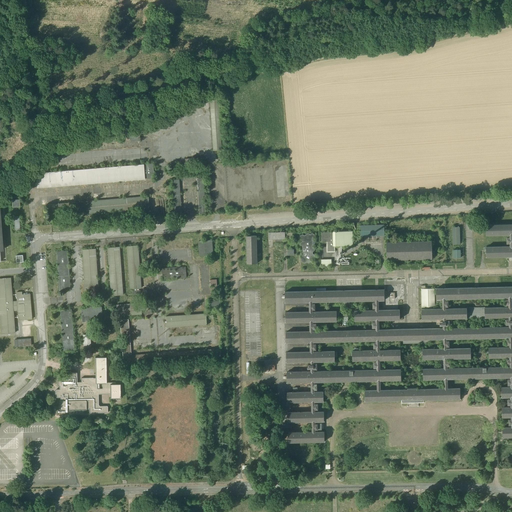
[(199,213),(206,213),(204,177),(197,178),(199,213)]
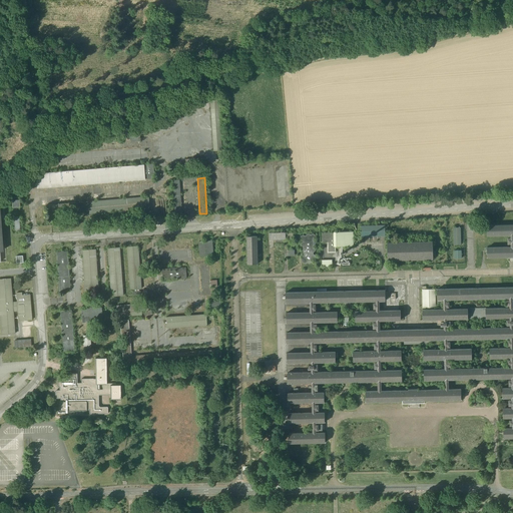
[(148,197),(88,201),(89,210),(89,213),(149,209),(148,197)]
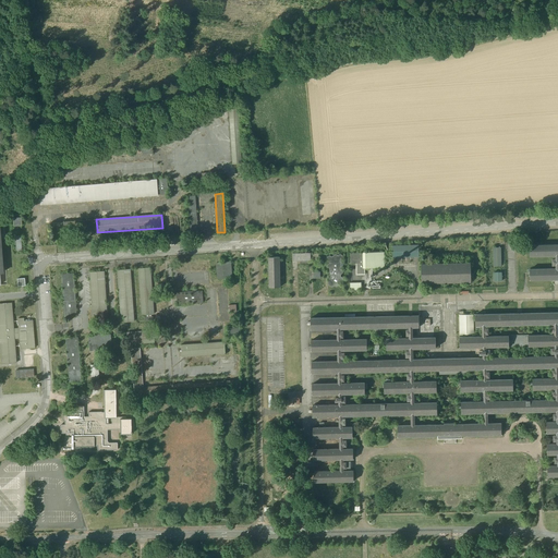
[(556,269),(530,269),(531,280),(557,279),(557,244),(530,245),(530,256),(556,255),(556,259),(553,259),(553,265),(556,265),(556,269)]
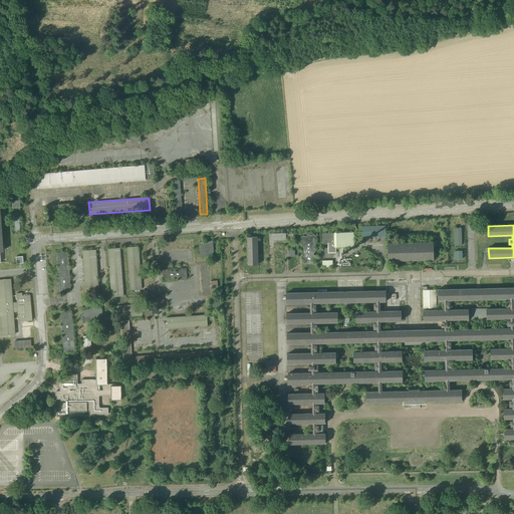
[(386,226),(361,226),(361,237),(387,236),(386,226)]
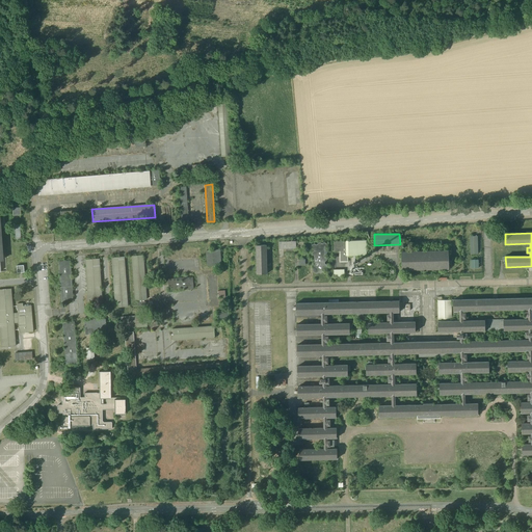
[(346,238),(346,242),(335,242),(335,251),(346,250),(346,256),(367,256),(367,240),(349,240),(349,238),(346,238)]
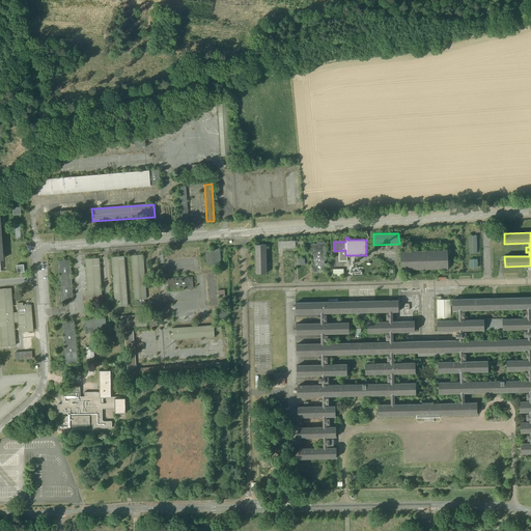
[(319,242),(315,245),(313,244),(311,245),(311,247),(314,248),(314,250),(311,252),(311,254),(314,255),(314,264),(312,266),(312,271),(316,273),(318,272),(320,273),(323,272),(323,270),(326,267),(326,264),(324,263),(324,261),(326,259),(326,257),(324,256),(324,254),(326,253),(326,250),(324,249),(324,247),(326,246),(326,243),(324,242),(322,243),(319,242)]
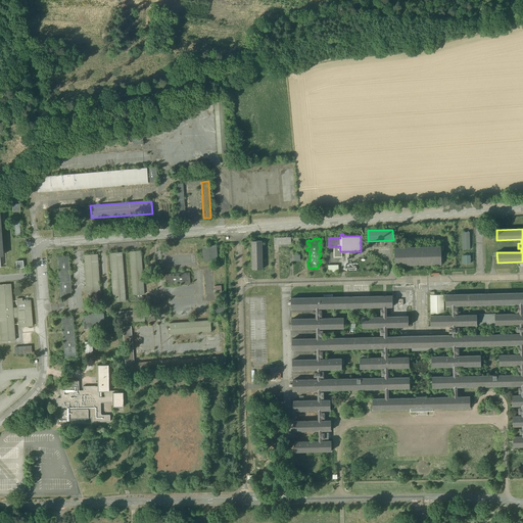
[(262,241),(252,241),(252,269),(263,269),(262,241)]
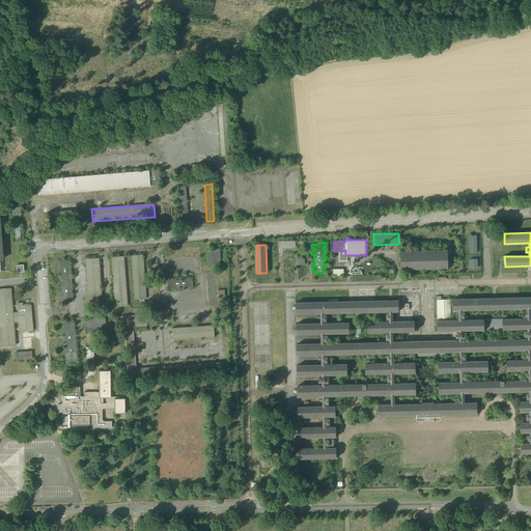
[(218,249),(206,250),(207,266),(219,264),(218,249)]
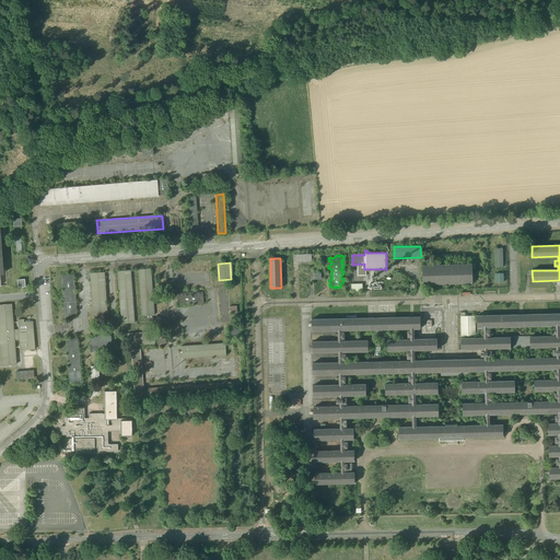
[(473,264),(422,265),(423,284),(473,282),(473,264)]
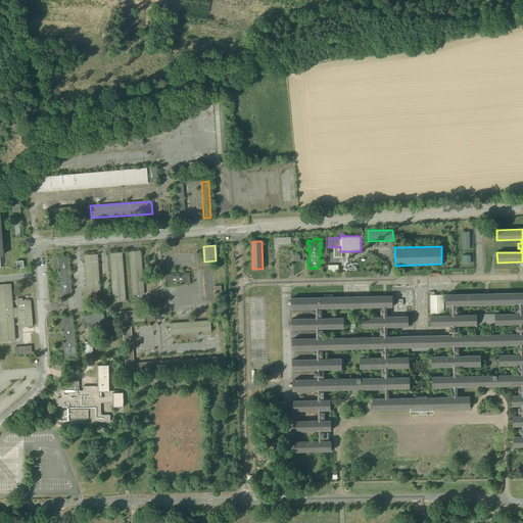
[(140,250),(130,251),(133,295),(135,295),(136,300),(143,299),(143,296),(142,296),(142,294),(143,294),(140,250)]
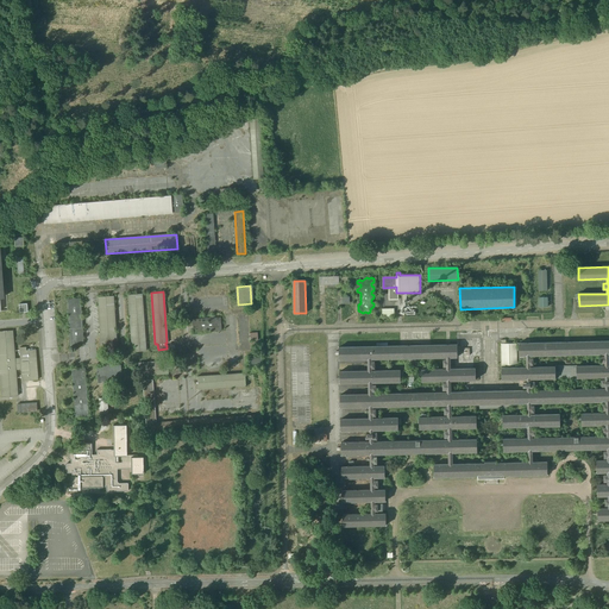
[(142,294),(127,295),(132,346),(135,345),(136,351),(145,351),(142,294)]
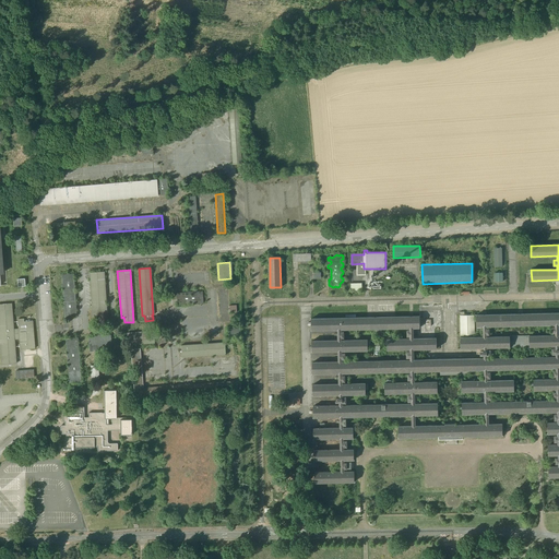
[(104,272),(90,273),(93,317),(107,316),(104,272)]
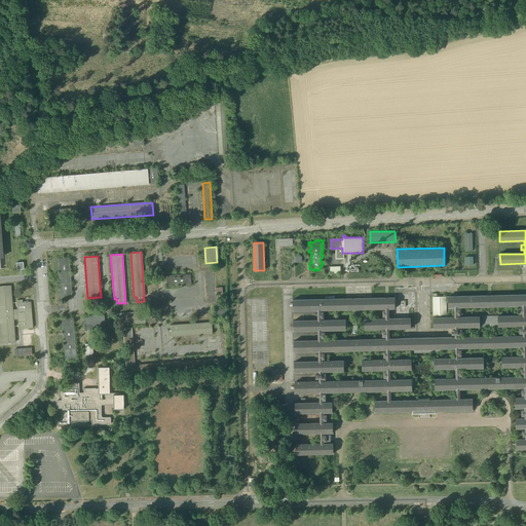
[(69,257),(59,258),(61,298),(72,297),(69,257)]
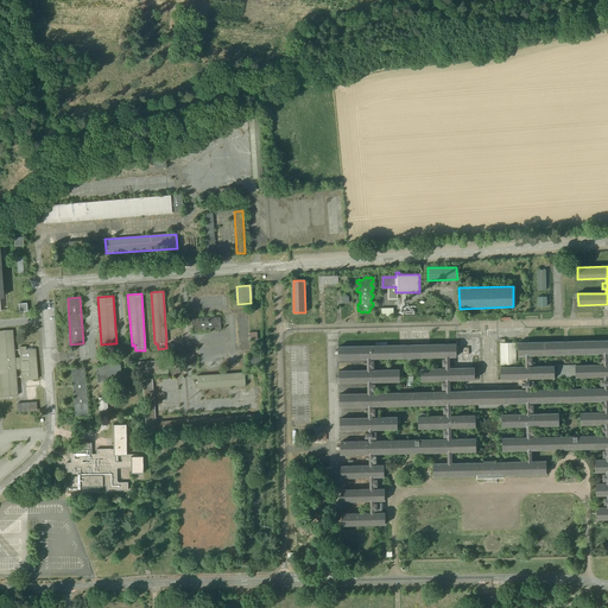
[(220,317),(191,320),(192,331),(221,330),(220,317)]
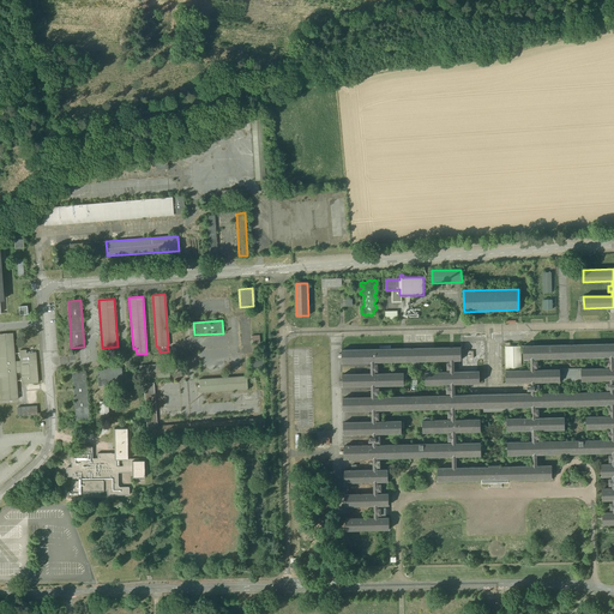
[(12,333),(0,333),(0,374),(2,401),(18,399),(16,372),(22,372),(23,384),(38,383),(35,353),(26,353),(25,350),(19,350),(20,361),(14,361),(12,333)]
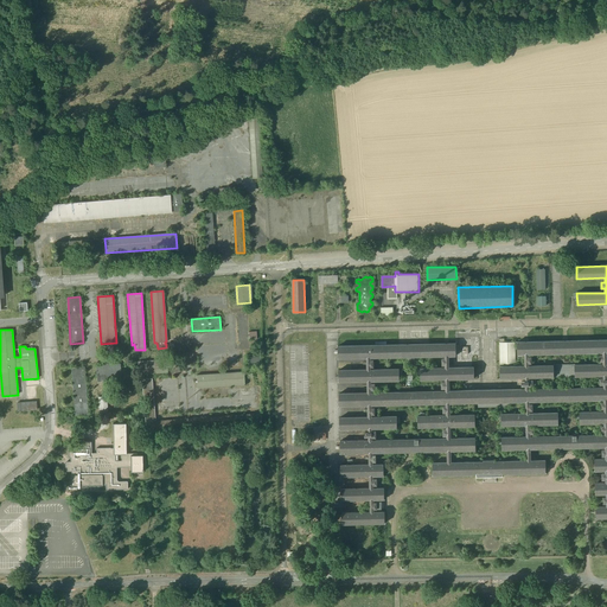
[(606,339),(517,343),(517,356),(524,356),(524,366),(515,366),(515,365),(516,365),(516,343),(499,344),(499,364),(503,364),(503,366),(499,366),(499,379),(524,379),(524,382),(521,382),(521,387),(524,387),(524,390),(449,391),(449,381),(474,381),(473,368),(449,368),(448,358),(455,358),(455,344),(339,346),(339,359),(368,359),(368,370),(339,370),(340,383),(368,383),(369,394),(339,394),(340,408),(368,408),(368,417),(340,419),(340,432),(369,430),(369,433),(365,434),(365,439),(369,439),(369,441),(340,442),(342,455),(370,455),(370,466),(342,466),(342,479),(370,478),(370,490),(342,490),(343,503),(370,502),(370,513),(343,513),(343,526),(387,525),(385,512),(376,513),(375,511),(378,511),(378,504),(375,504),(375,502),(385,502),(385,489),(375,490),(376,487),(378,487),(378,480),(375,480),(375,478),(385,478),(385,465),(375,465),(375,464),(377,464),(377,457),(374,457),(374,454),(404,454),(406,459),(415,459),(416,454),(446,453),(446,464),(433,465),(434,478),(475,477),(477,479),(503,478),(503,475),(545,475),(545,461),(531,461),(531,452),(563,451),(562,455),(573,455),(573,451),(605,449),(606,451),(602,452),(602,458),(605,459),(605,460),(594,460),(595,473),(606,473),(606,474),(601,474),(602,483),(606,481),(606,484),(595,484),(596,497),(606,497),(606,499),(602,499),(604,506),(606,506),(606,508),(595,508),(596,521),(606,521),(606,339)]
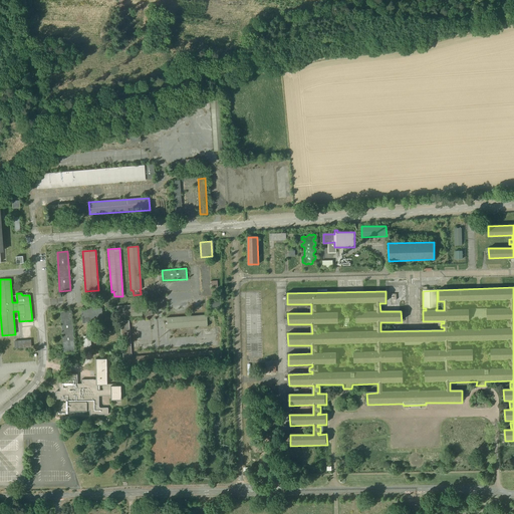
[(141,304),(116,306),(117,317),(142,315),(141,307),(141,306),(141,304)]
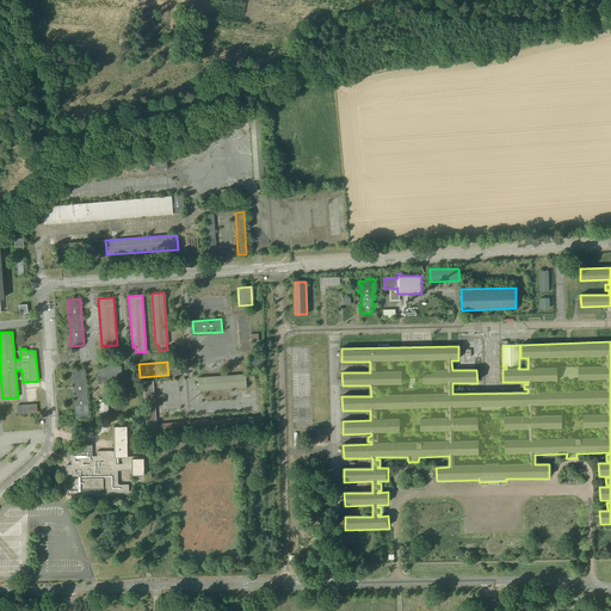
[(122,366),(97,368),(98,384),(123,382),(122,366)]
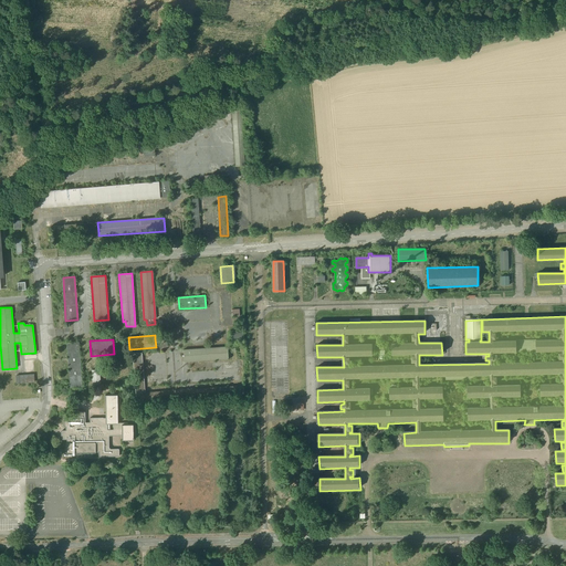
[(79,342),(67,343),(71,388),(82,387),(79,342)]
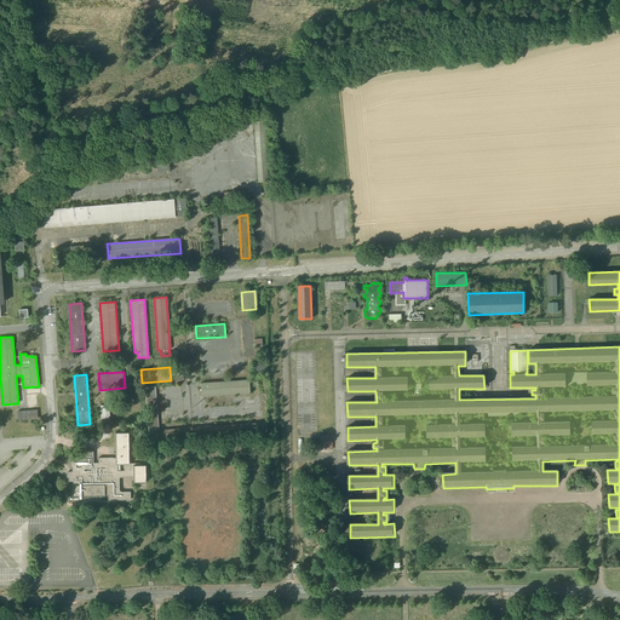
[(250,380),(200,384),(201,396),(251,392),(250,380)]
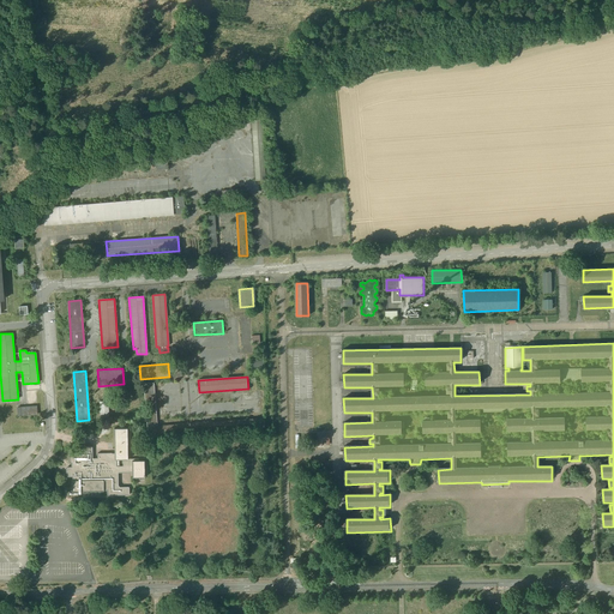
[(154,384),(144,384),(148,435),(157,435),(157,426),(154,384)]
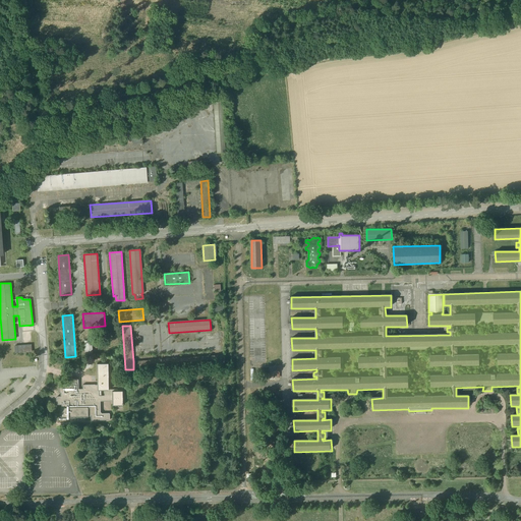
[(92,340),(83,341),(85,355),(93,354),(92,340)]
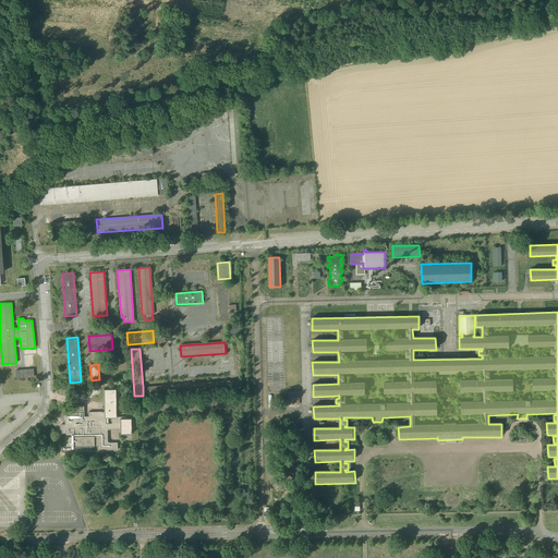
[(31,372),(19,373),(19,371),(15,371),(15,378),(34,376),(33,370),(29,370),(31,372)]
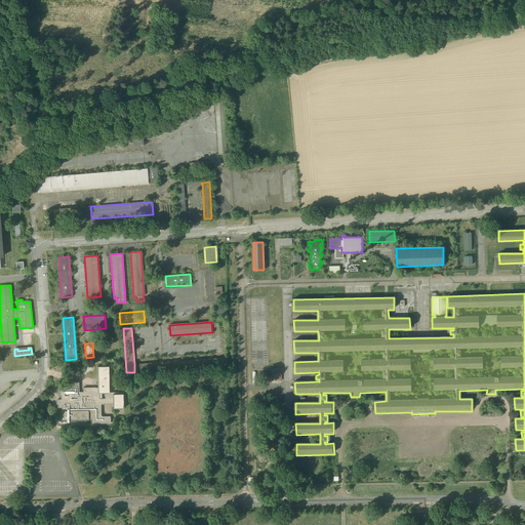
[(226,358),(180,361),(180,369),(227,365),(226,358)]
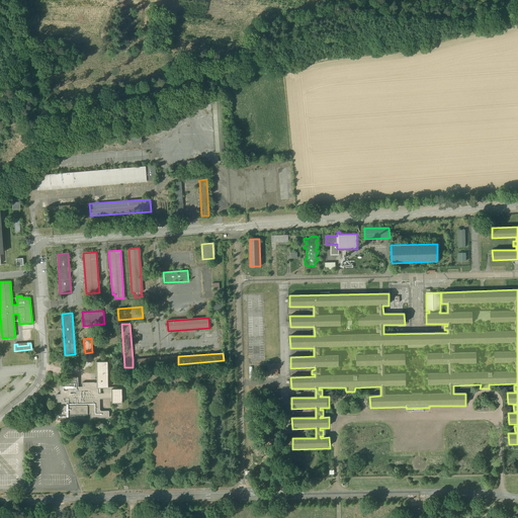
[(178,356),(133,359),(133,367),(178,364),(178,356)]
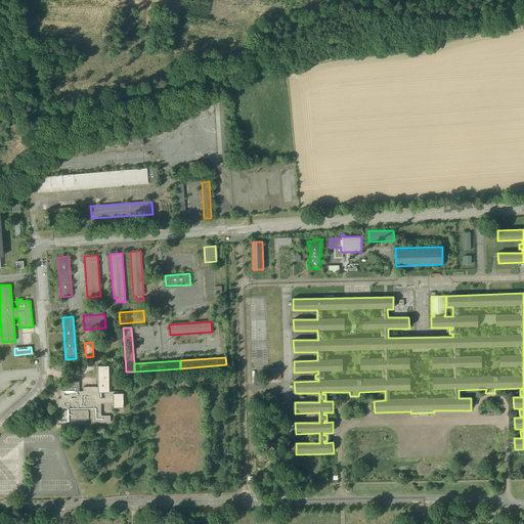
[(95,387),(83,387),(83,388),(83,391),(79,391),(79,382),(78,381),(72,381),(72,382),(72,383),(67,383),(66,385),(59,385),(58,386),(58,394),(60,395),(60,398),(57,398),(56,400),(56,405),(57,407),(61,407),(61,410),(60,410),(60,420),(61,420),(70,420),(71,421),(72,421),(72,420),(73,420),(74,421),(75,421),(76,420),(77,421),(78,421),(79,420),(80,420),(81,421),(82,421),(83,420),(84,421),(85,421),(86,420),(88,420),(88,419),(91,419),(91,422),(92,423),(110,423),(111,422),(111,417),(110,416),(102,416),(100,415),(100,407),(99,407),(99,405),(101,403),(113,403),(113,393),(119,393),(119,392),(118,391),(108,392),(108,365),(97,365),(97,387),(95,387)]
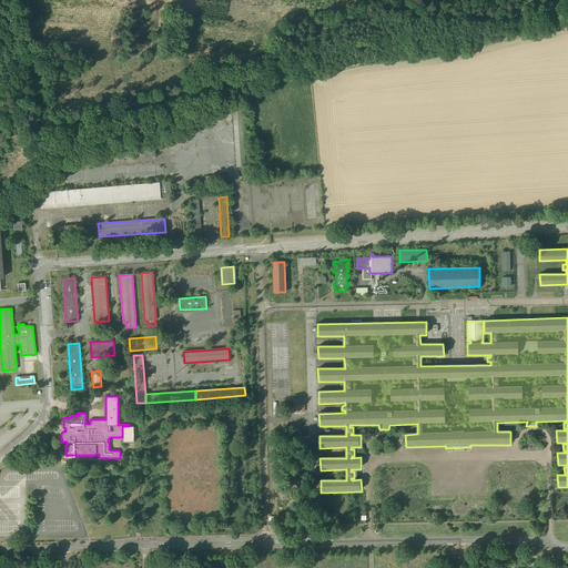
[(133,439),(133,426),(129,426),(122,426),(122,437),(122,443),(129,443),(129,444),(132,444),(133,443),(133,442),(133,440),(134,440),(134,439),(133,439)]
